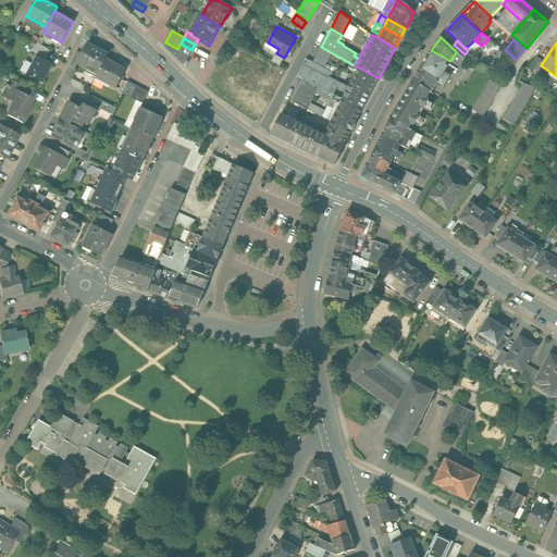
[(50,50),(36,44),(33,50),(46,58),(50,50)]
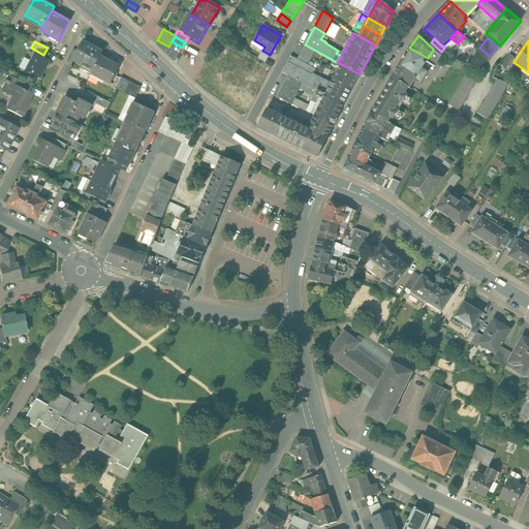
[(103,52),(83,41),(78,52),(73,61),(83,66),(84,64),(93,69),(100,57),(103,52)]
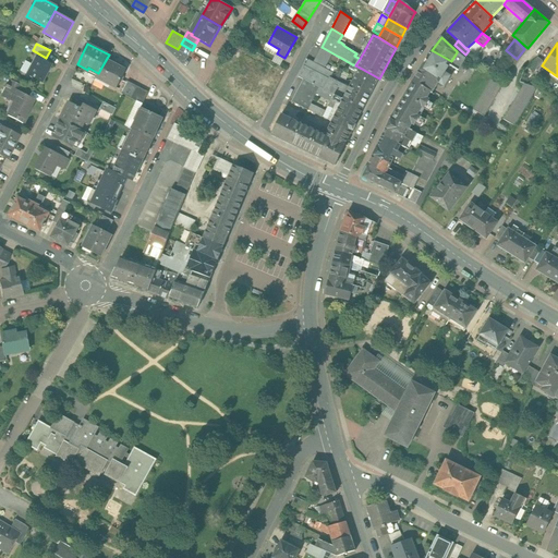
[(192,50),(181,44),(178,49),(189,56),(192,50)]
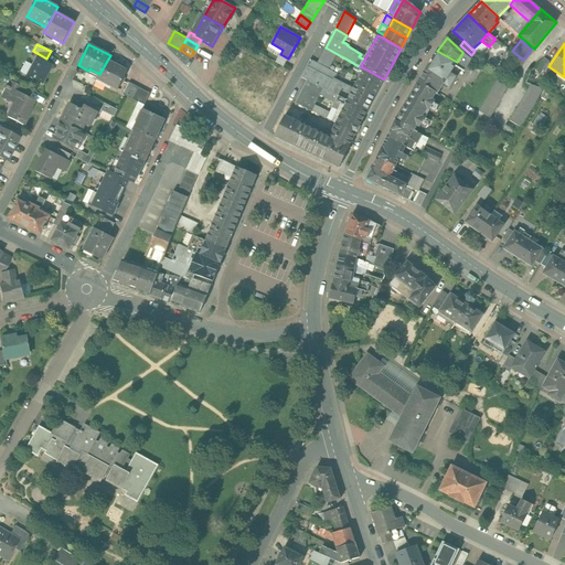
[(326,48),(318,63),(329,70),(337,54),(326,48)]
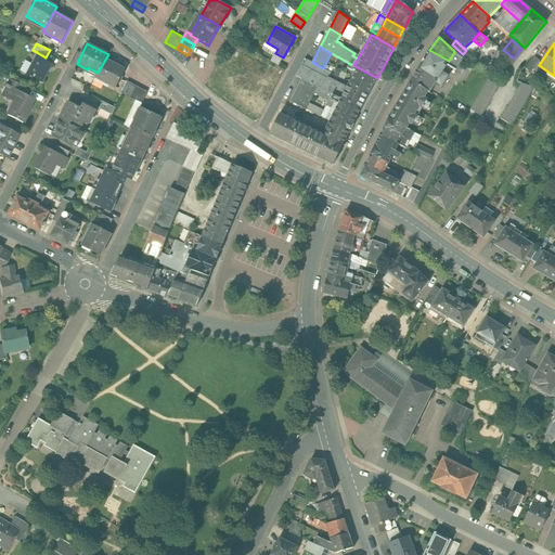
[(449,61),(429,50),(417,69),(436,81),(436,82),(442,73),(446,67),(447,64),(449,61)]
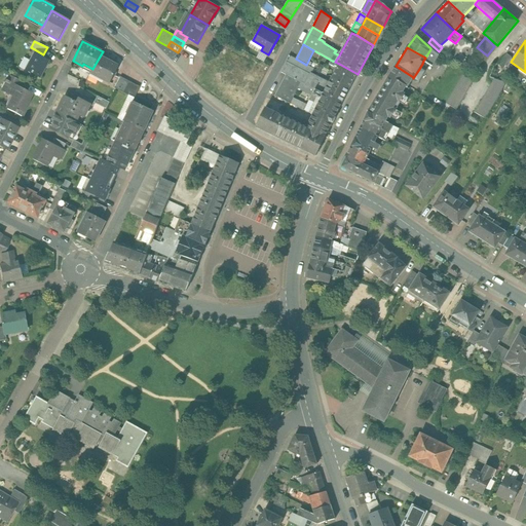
[(72,48),(66,61),(71,64),(73,61),(77,51),(72,48)]
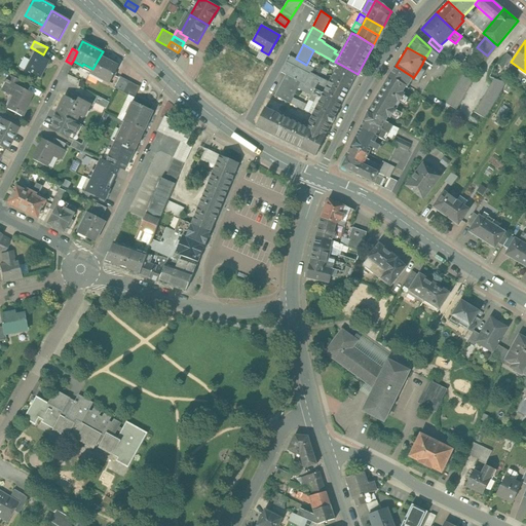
[(439,55),(430,49),(425,58),(423,61),(428,64),(433,67),(439,55)]
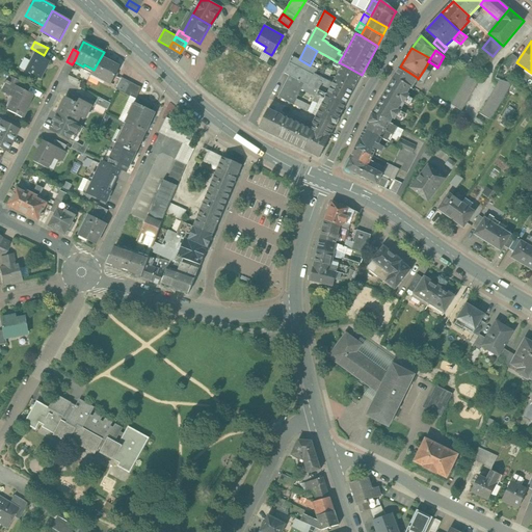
[(49,60),(36,54),(27,72),(41,78),(49,60)]
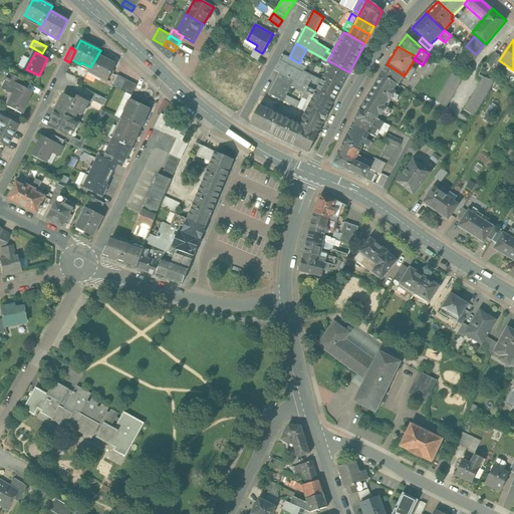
[(494,53),(487,62),(492,67),(500,57),(494,53)]
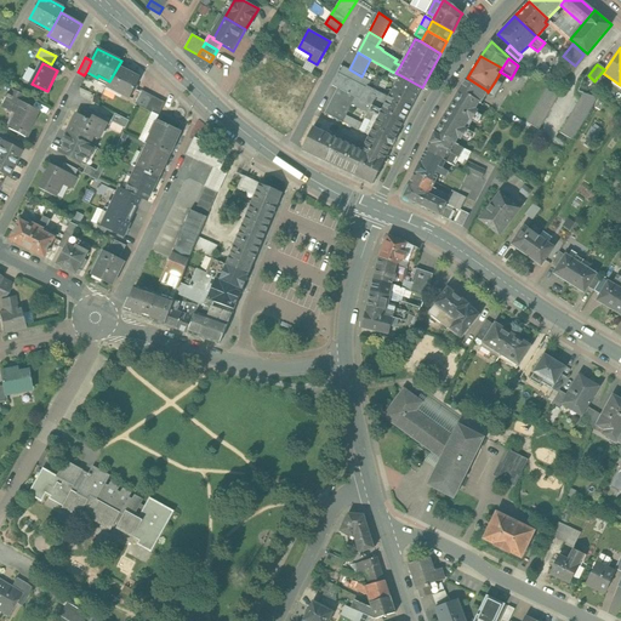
[(349,69),(341,66),(339,73),(368,89),(368,87),(371,81),(362,77),(349,69)]
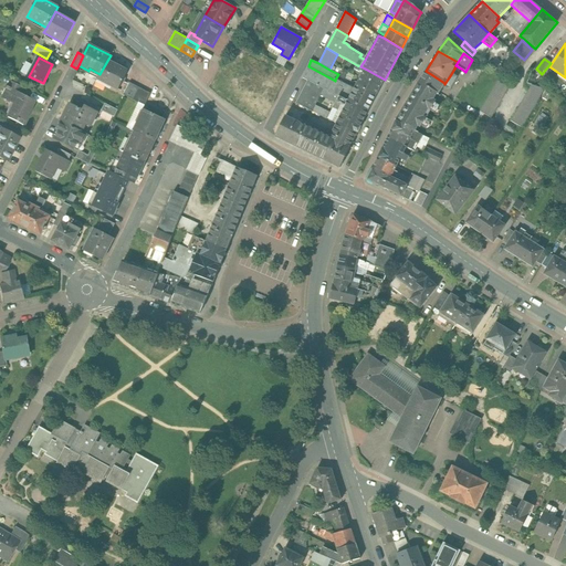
[(128,72),(107,61),(100,74),(98,79),(118,90),(128,72)]
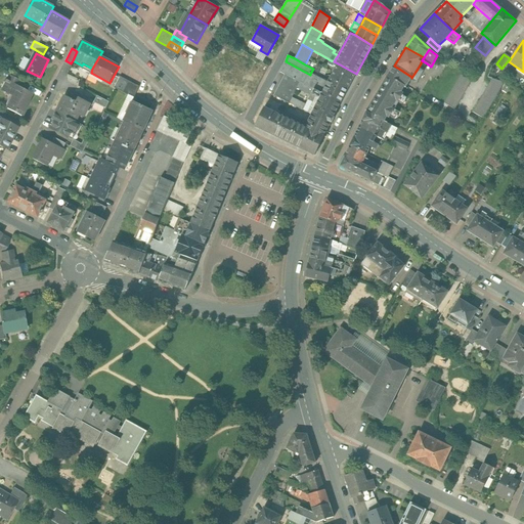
[(310,75),(286,61),(280,72),(286,75),(300,82),(305,84),(310,75)]
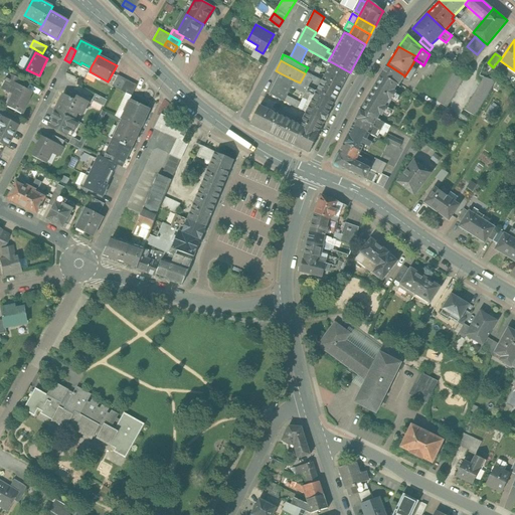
[(350,72),(332,62),(331,65),(325,76),(342,86),(350,72)]
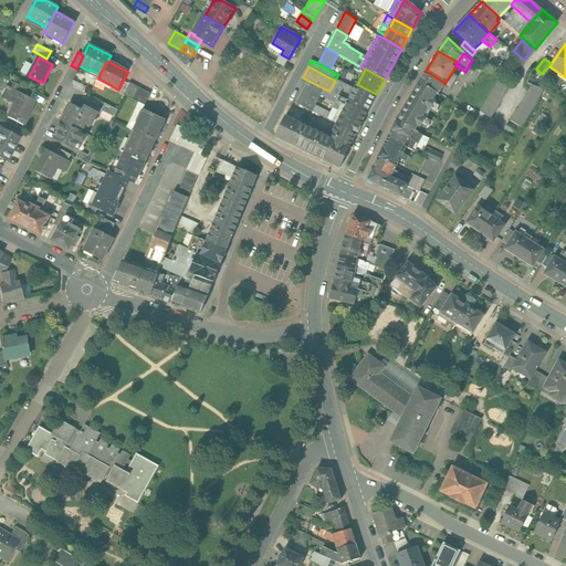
[(444,83),(426,71),(419,83),(438,94),(444,83)]
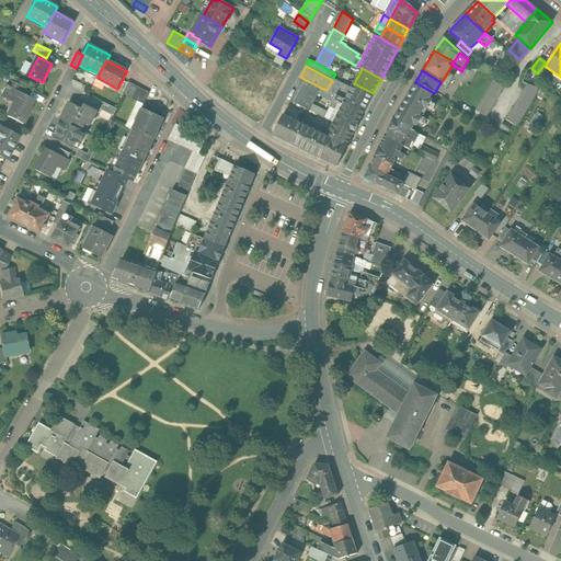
[(453,77),(447,73),(441,83),(447,87),(453,77)]
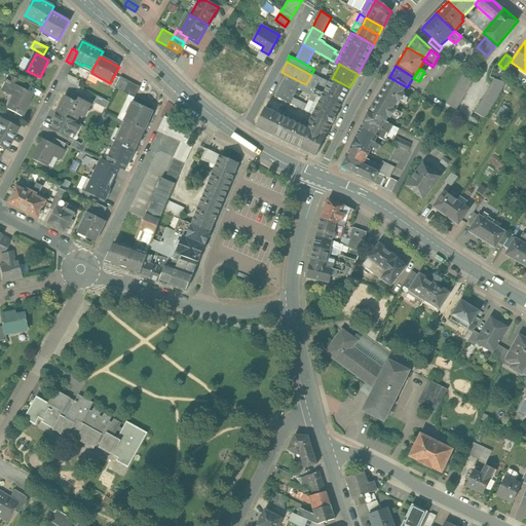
[(330,82),(311,74),(311,75),(306,84),(324,94),(330,82)]
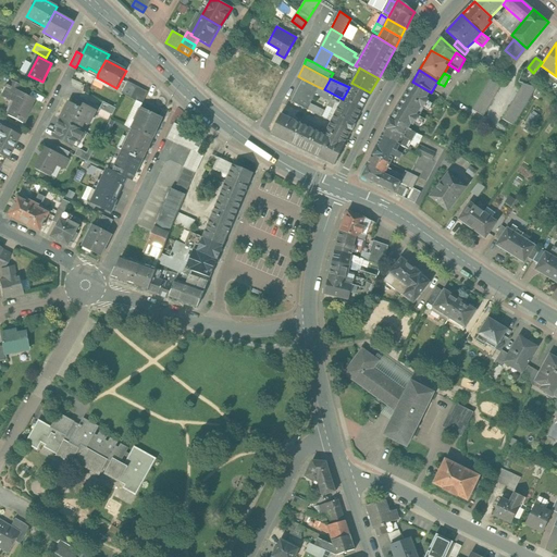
[(23,86),(10,79),(8,86),(20,93),(23,86)]
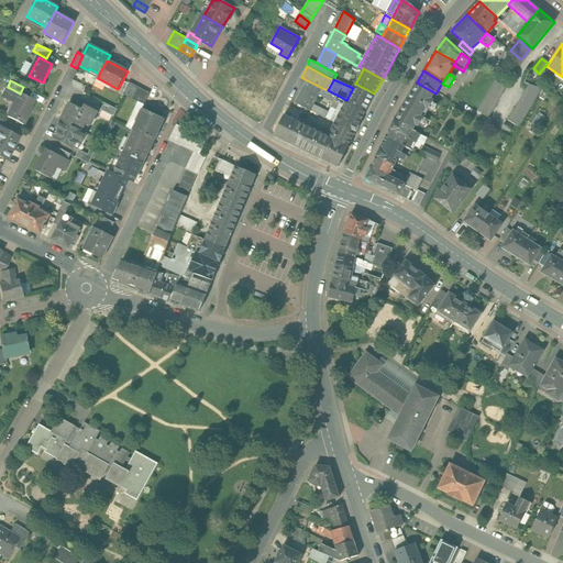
[(307,80),(295,102),(311,110),(313,106),(319,95),(322,88),(307,80)]
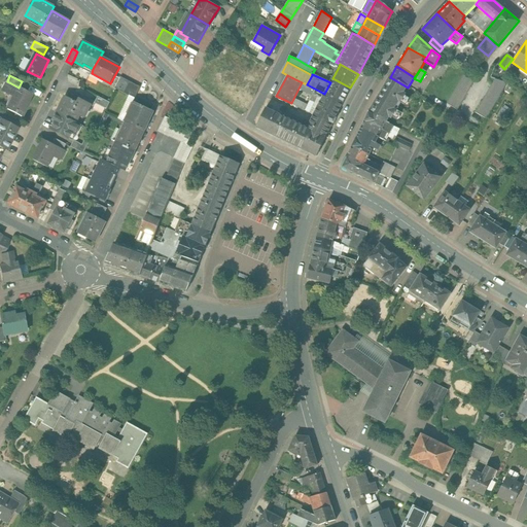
[(456,109),(473,81),(464,76),(447,103),(456,109)]
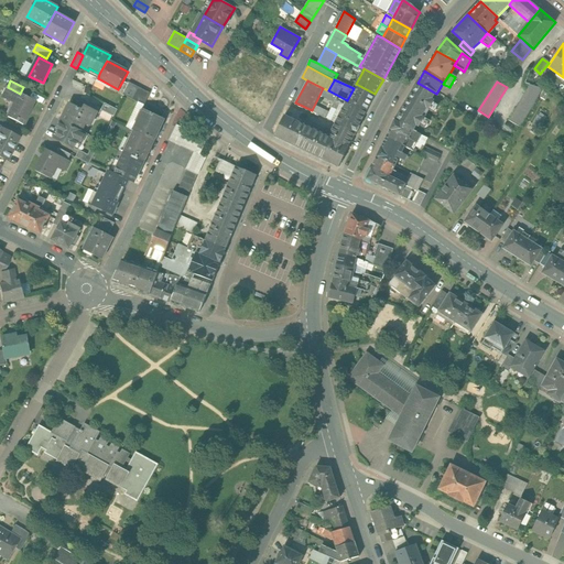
[(139,87),(129,83),(122,94),(132,99),(139,87)]
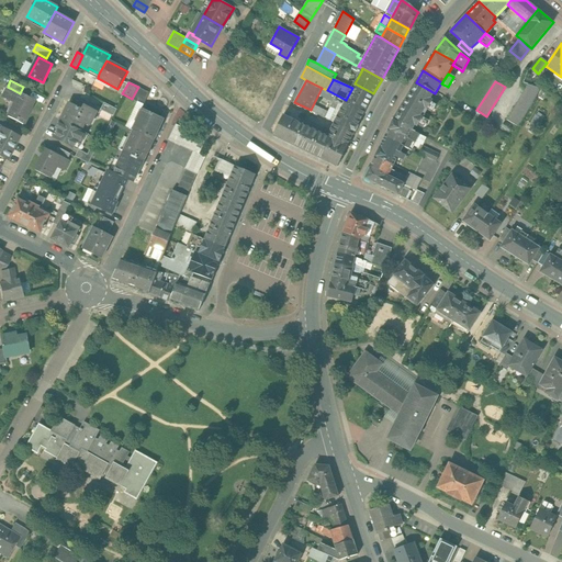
[(416,82),(393,121),(411,130),(414,132),(436,93),(435,93),(416,82)]
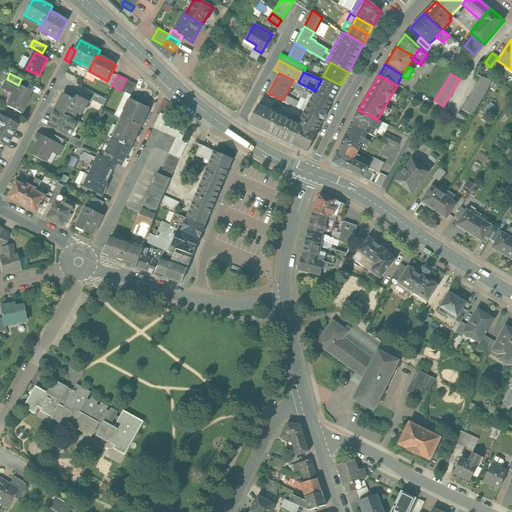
[(340,85),(323,76),(321,80),(315,91),(333,100),(340,85)]
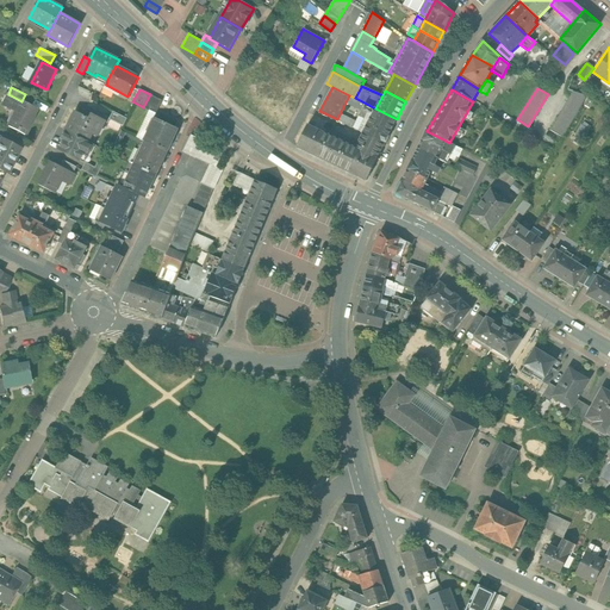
[(574,92),(552,129),(564,136),(586,97),(574,92)]
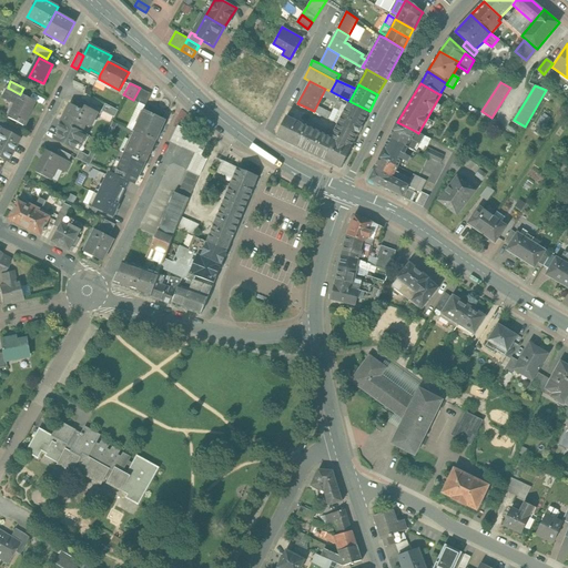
[(8,88),(6,87),(4,88),(10,91),(6,100),(13,104),(7,118),(23,125),(36,102),(20,94),(8,88)]
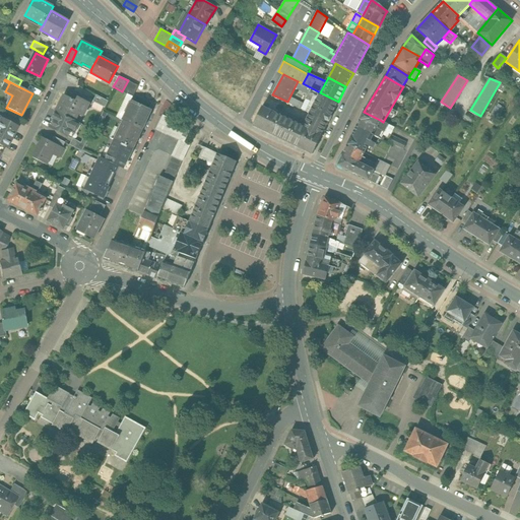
[(138,86),(128,80),(122,91),(133,98),(138,86)]
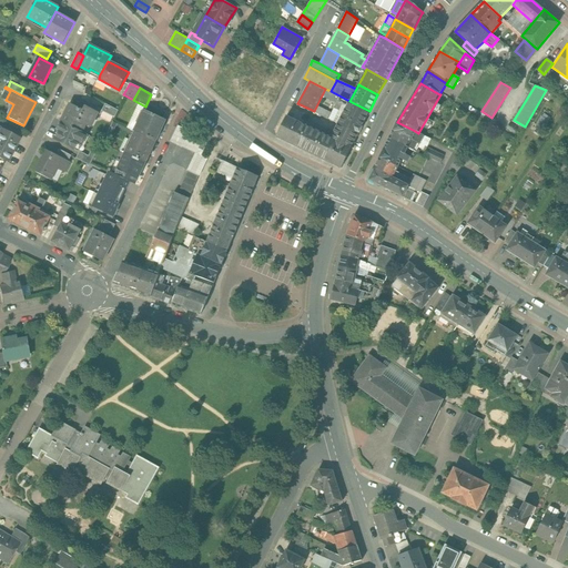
[(331,91),(325,89),(322,95),(337,103),(332,114),(316,107),(314,111),(338,123),(350,101),(331,91)]
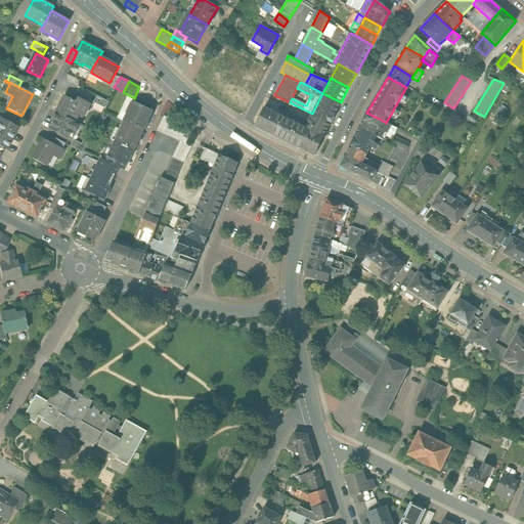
[(341,102),(322,93),(312,114),(331,123),(341,102)]
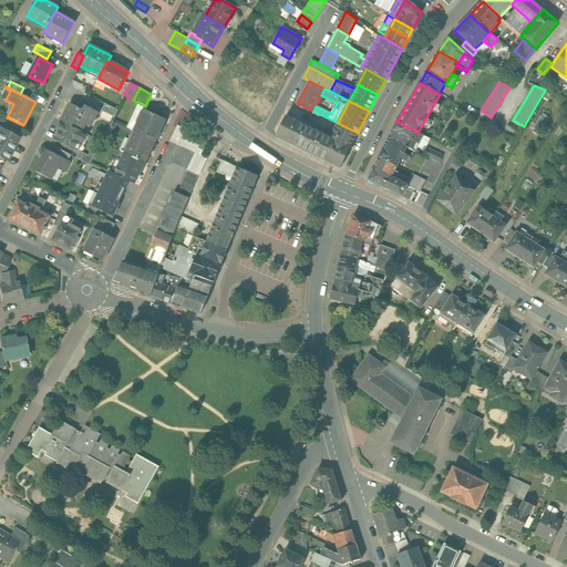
[(119,110),(105,103),(102,111),(114,117),(119,110)]
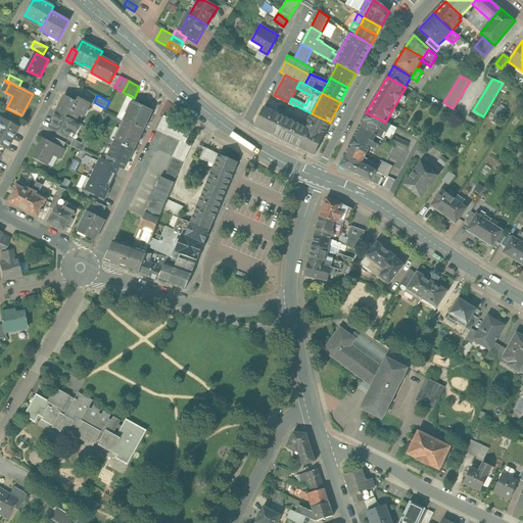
[(77,102),(65,96),(57,112),(75,122),(79,114),(83,116),(89,103),(79,98),(77,102)]
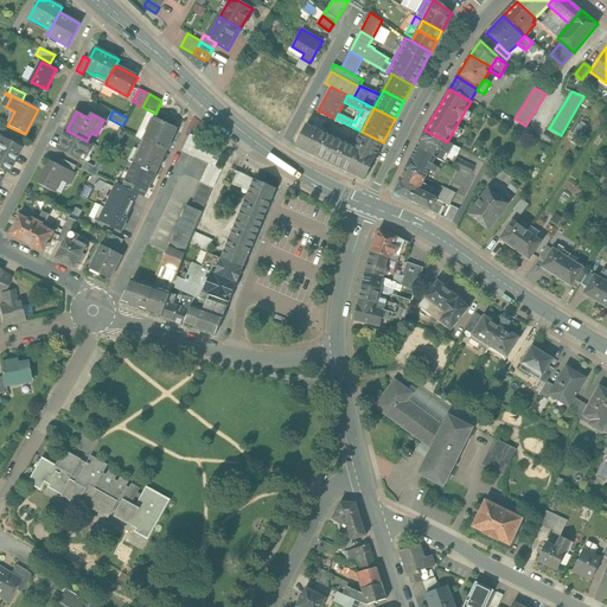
[(177,129),(154,119),(144,141),(145,141),(166,151),(177,129)]
